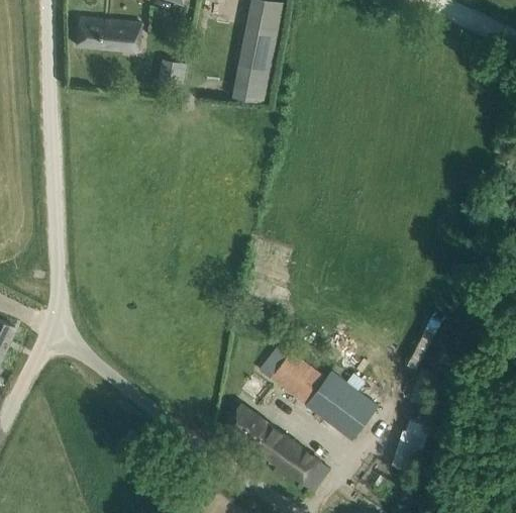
[(242,100),(264,104),(283,3),(266,0),(253,0),(241,68),(248,70),(242,100)]
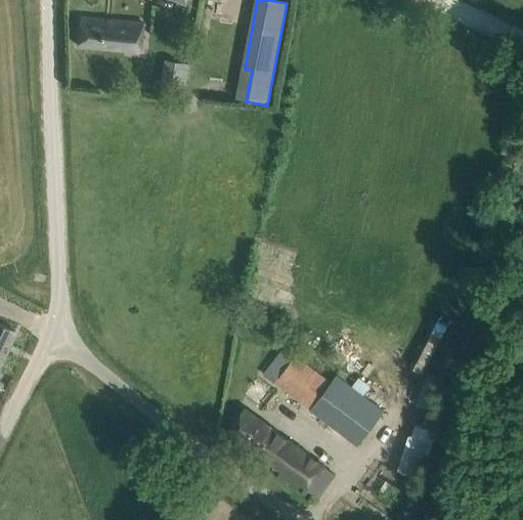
[(78,49),(141,55),(144,27),(81,20),(78,49)]
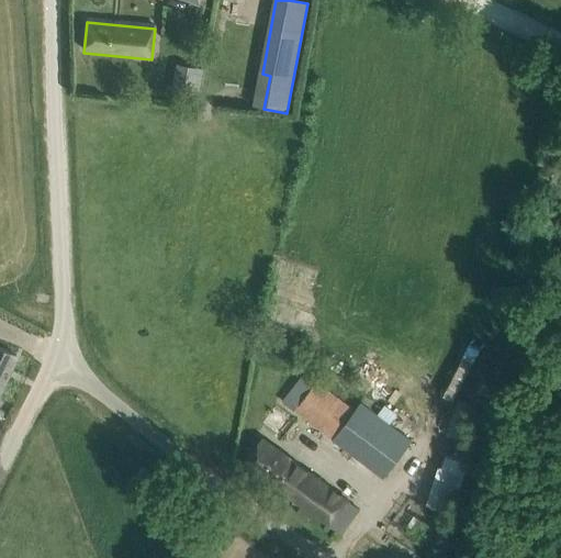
[(540,346),(538,358),(560,363),(560,350),(540,346)]
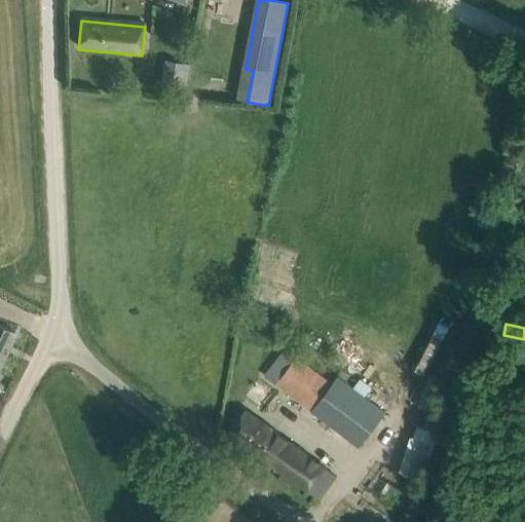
[(0,370),(16,336),(0,328),(0,370)]
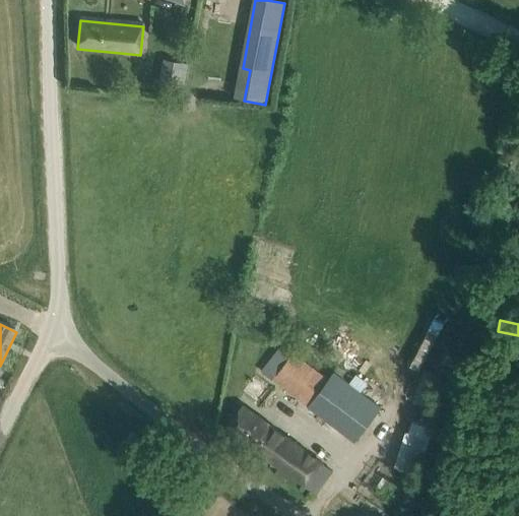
[(283,347),(263,374),(354,444),(381,409),(351,387),(335,375),(329,382),(283,347)]
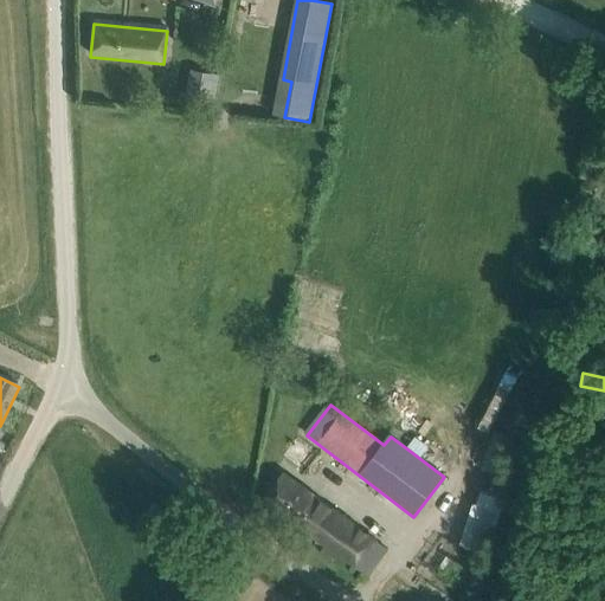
[(264,504),(317,542),(369,580),(388,554),(336,515),(283,477),(264,504)]
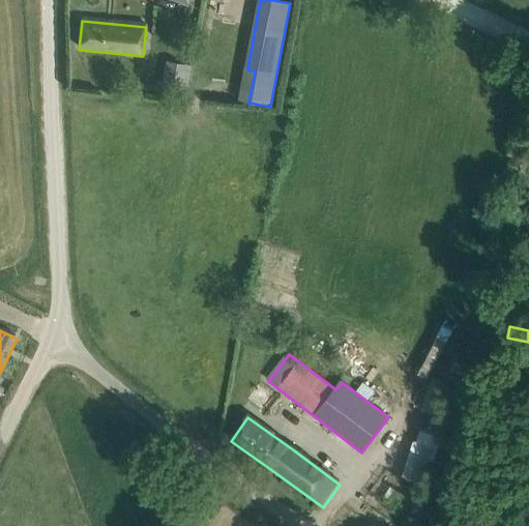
[(422,487),(441,438),(417,429),(400,477),(422,487)]
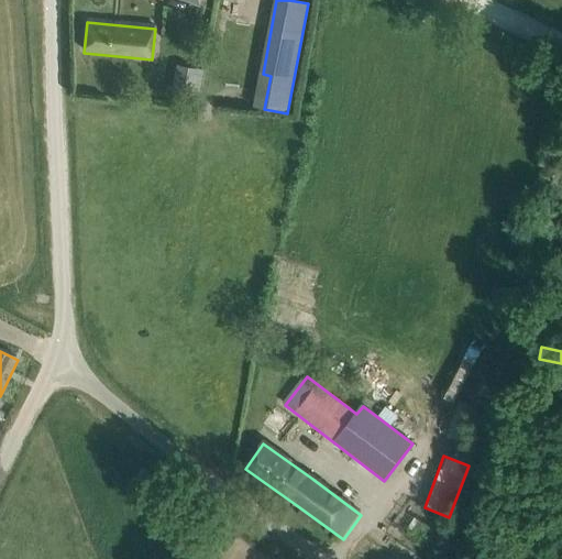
[(222,558),(233,546),(213,530),(190,558),(222,558)]
